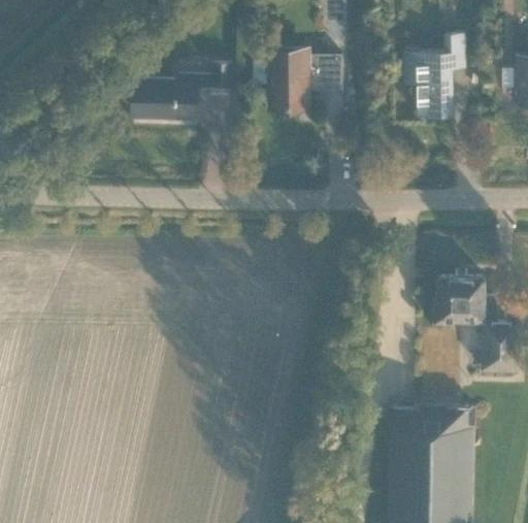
[(452,68),(465,68),(464,34),(444,34),(446,53),(403,54),(404,86),(417,85),(418,117),(453,116),(453,112),(459,112),(459,102),(453,102),(452,68)]
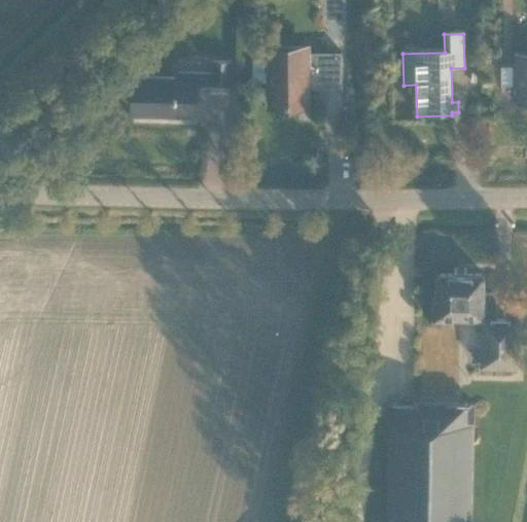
[(308,91),(343,90),(343,55),(308,56),(308,50),(270,51),(270,75),(268,75),(268,91),(270,91),(270,107),(308,106),(308,91)]
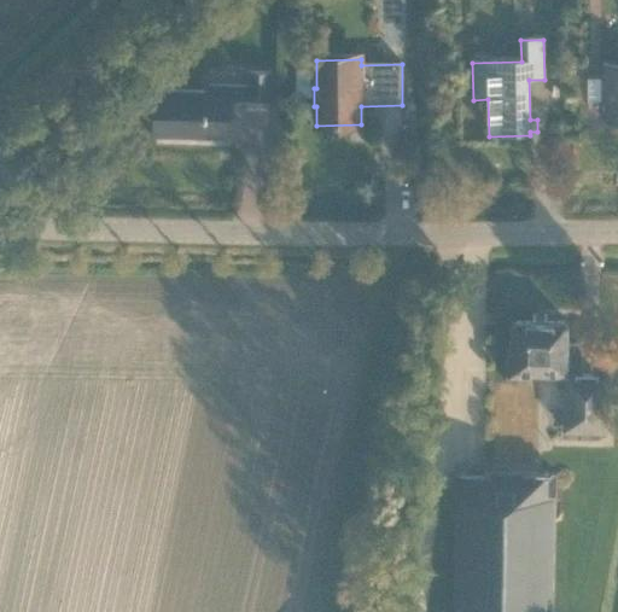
[(617,64),(602,65),(604,80),(588,80),(589,104),(604,104),(605,124),(617,123),(617,64)]
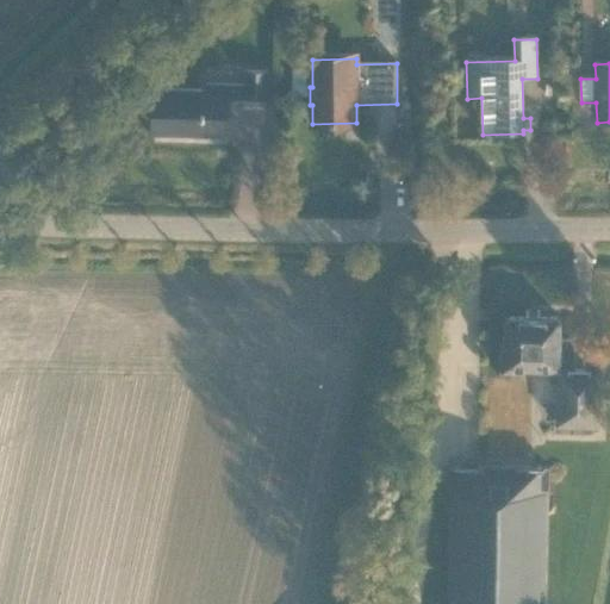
[(228,105),(246,106),(266,106),(267,73),(244,73),(244,87),(204,86),(204,93),(153,92),(151,136),(228,137),(228,105)]
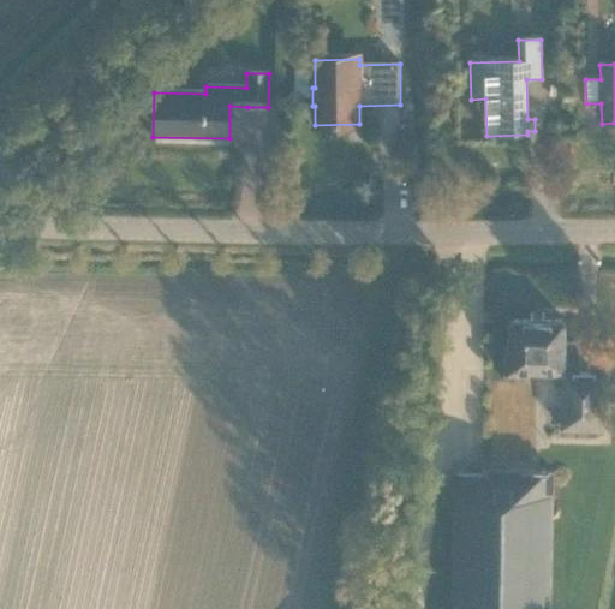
[(608,431),(611,371),(579,369),(580,348),(573,340),(567,340),(568,318),(511,315),(507,372),(530,374),(531,370),(556,371),(556,384),(563,386),(561,428),(608,431)]
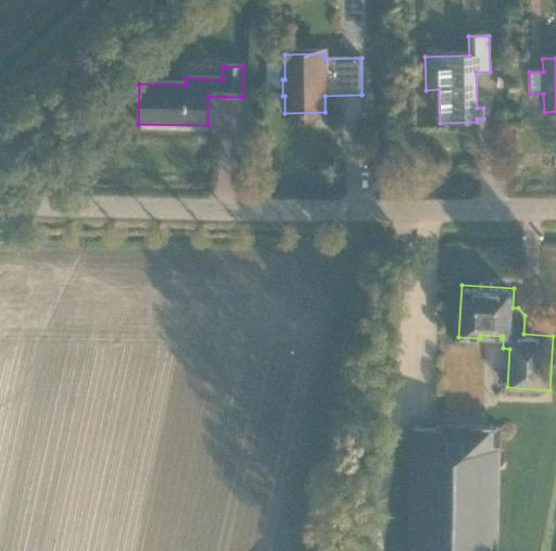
[(498,550),(501,427),(411,426),(407,550),(498,550)]
